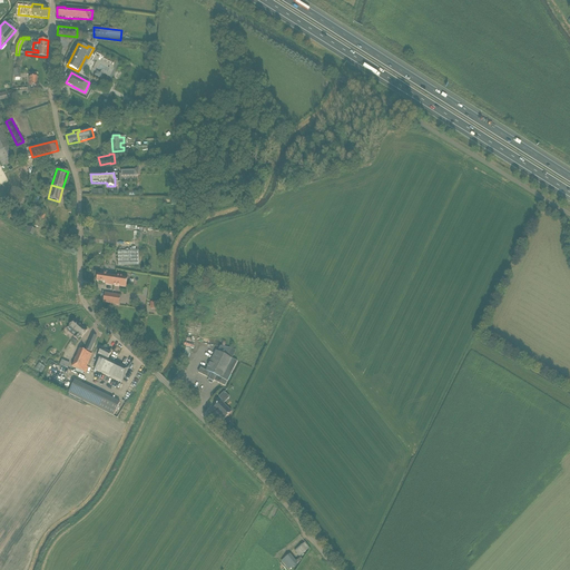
[(16,202),(12,208),(16,210),(17,208),(19,209),(21,205),(22,206),(26,200),(21,198),(21,197),(17,203),(16,202)]
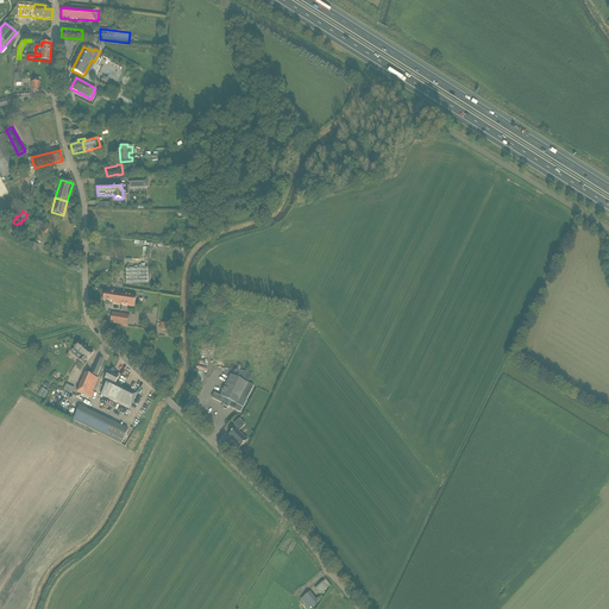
[(49,227),(43,225),(37,242),(43,244),(49,227)]
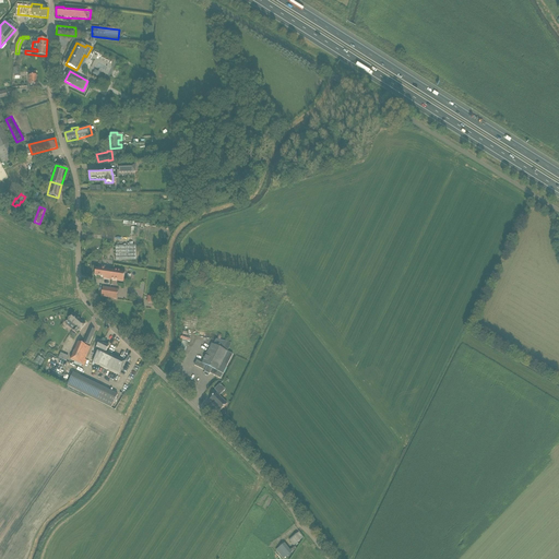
[(137,245),(116,246),(116,260),(137,260),(137,245)]
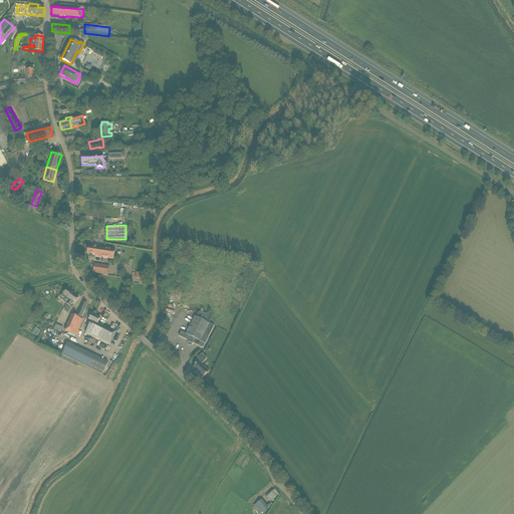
[(102,258),(104,248),(93,246),(92,248),(88,247),(87,254),(95,255),(95,257),(102,258)]
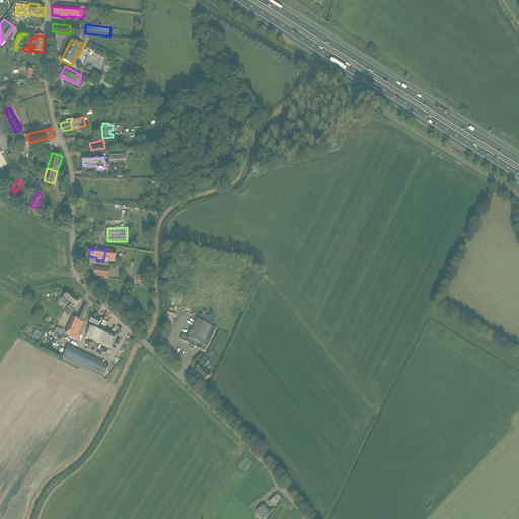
[(117,252),(105,250),(103,261),(115,262),(117,252)]
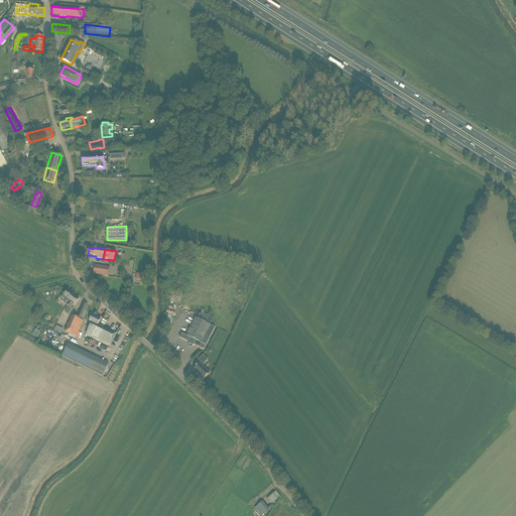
[(94,274),(101,275),(102,267),(95,265),(94,274)]
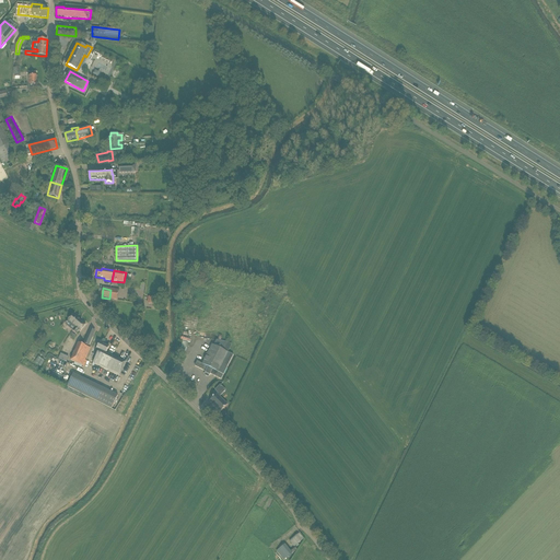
[(118,291),(111,290),(109,299),(117,300),(118,291)]
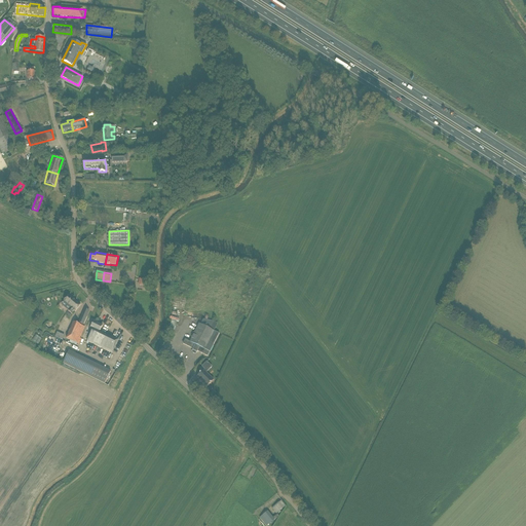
[(80,304),(69,295),(64,301),(71,307),(69,310),(71,313),(74,310),(75,311),(80,304)]
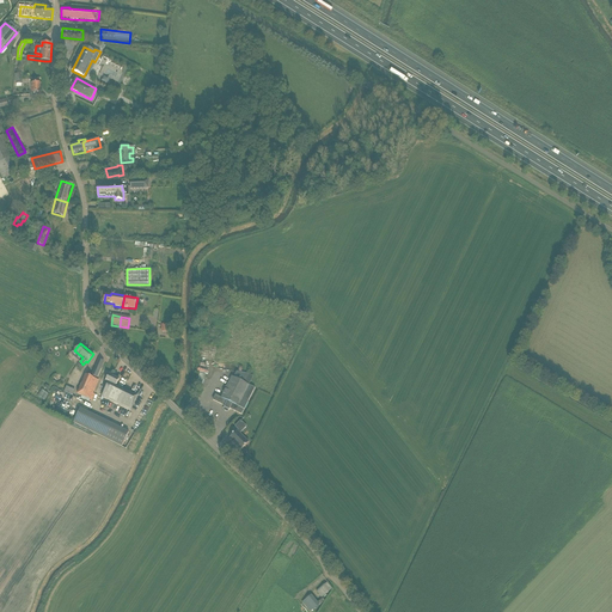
[(62,366),(59,373),(67,377),(69,369),(62,366)]
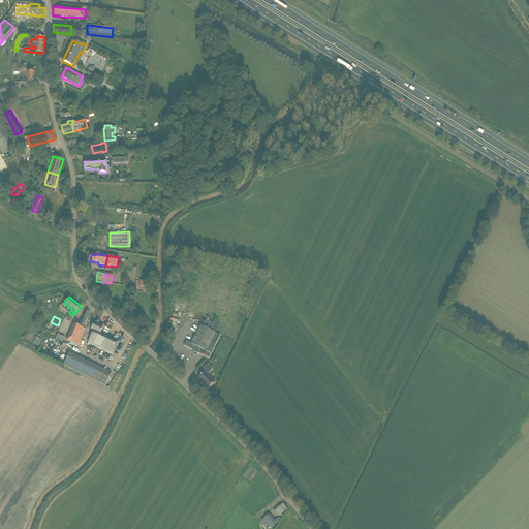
[(211,331),(215,323),(205,321),(203,327),(200,325),(193,339),(191,344),(186,341),(184,346),(194,351),(193,352),(198,354),(198,353),(209,359),(220,336),(211,331)]
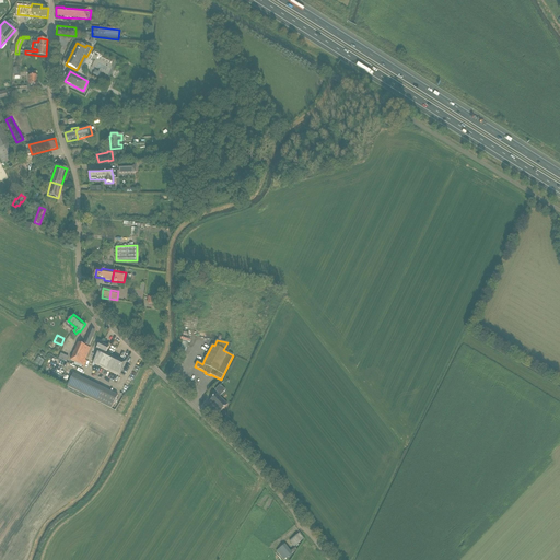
[(82,365),(91,348),(79,342),(71,361),(74,362),(73,364),(81,368),(82,365)]
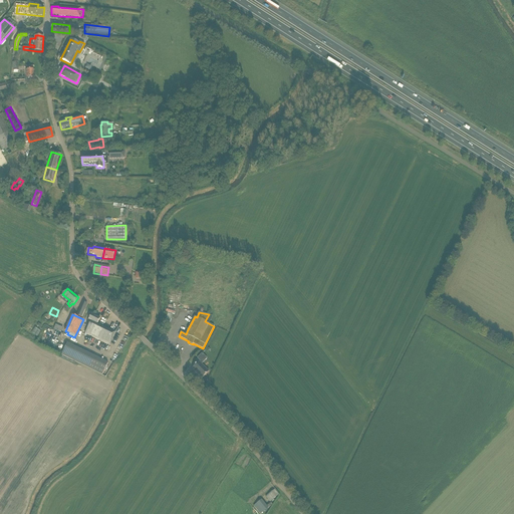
[(100,318),(91,314),(88,320),(91,321),(85,333),(87,334),(109,345),(116,332),(109,328),(109,330),(97,324),(100,318)]
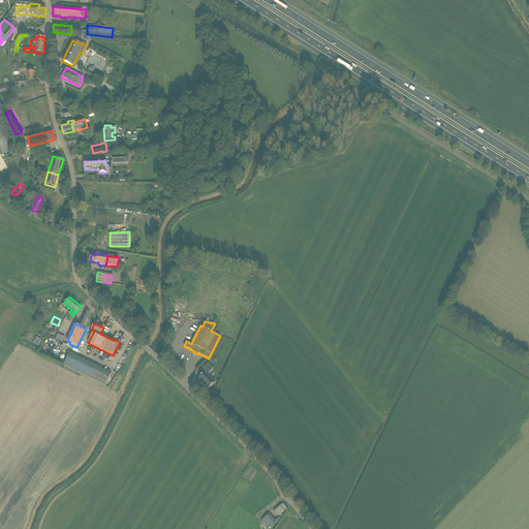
[(39,346),(42,340),(36,337),(33,343),(39,346)]
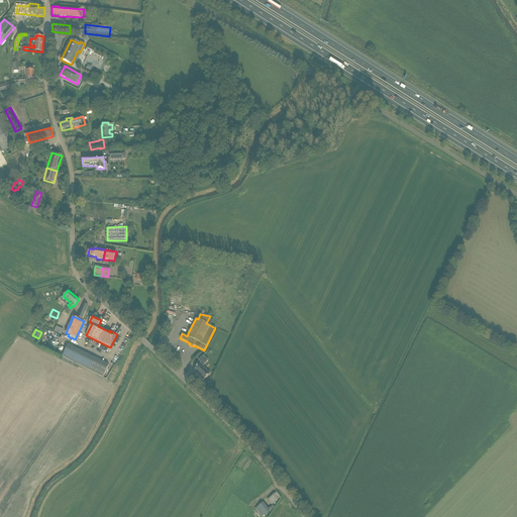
[(82,352),(68,345),(62,357),(76,365),(82,352)]
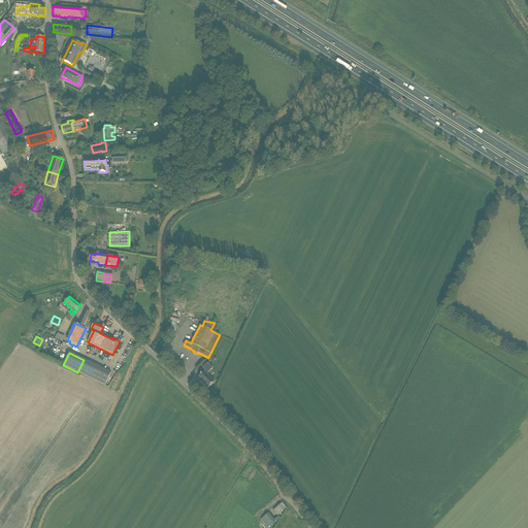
[(204,371),(197,378),(200,381),(199,382),(202,385),(203,384),(207,389),(208,389),(212,393),(213,390),(210,387),(215,382),(207,374),(213,368),(207,363),(202,368),(205,371),(204,371)]
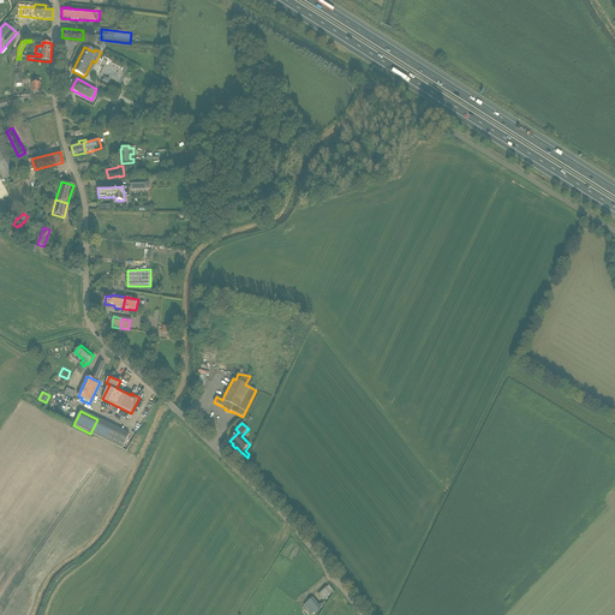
[(318,593),(323,599),(333,592),(329,586),(318,593)]
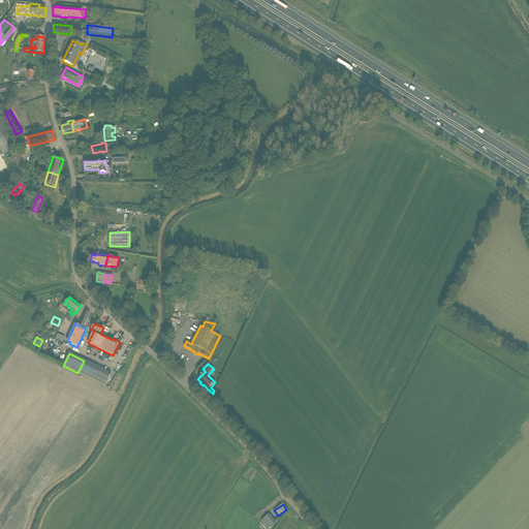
[(269,528),(270,528),(278,522),(270,514),(261,522),(269,528)]
